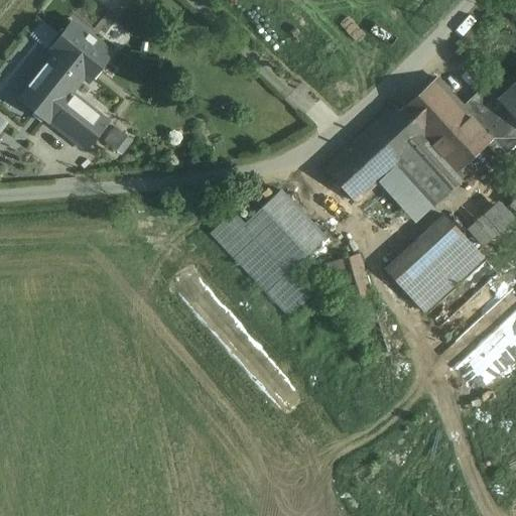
[(56,54),(21,99),(48,121),(62,103),(70,93),(84,76),(89,81),(111,53),(73,22),(50,49),(56,54)]
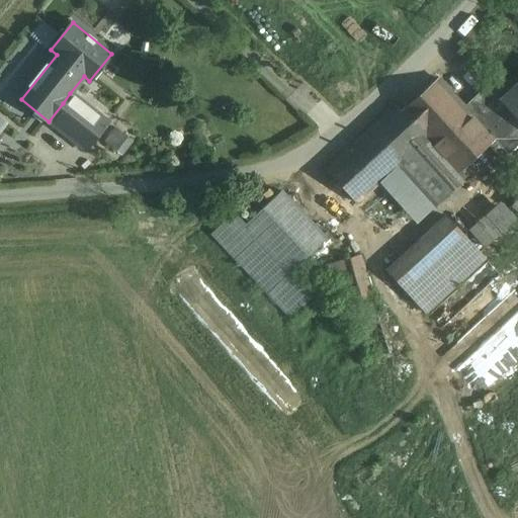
[(396,106),(326,170),(356,203),(383,178),(399,164),(425,141),(456,175),(495,141),(464,107),(438,79),(401,112),(396,106)]
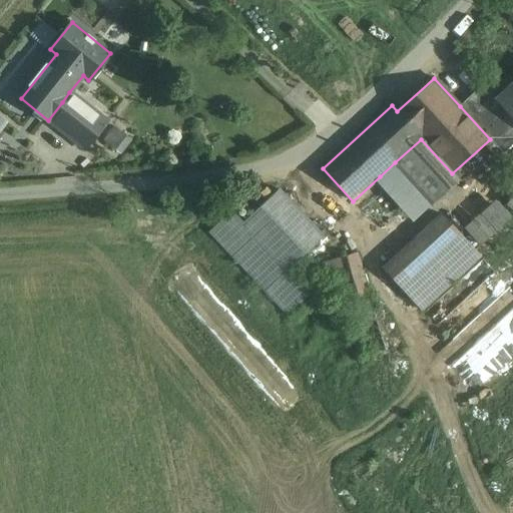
[(493,104),(479,88),(460,106),(490,139),(512,118),(496,100),(493,104)]
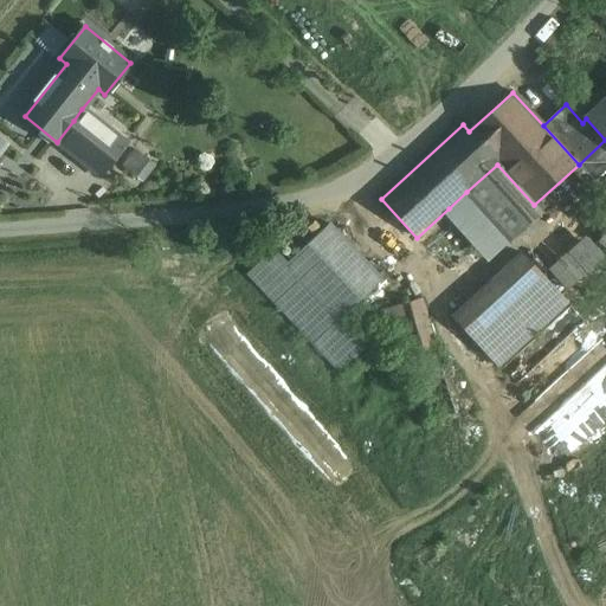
[(605,107),(592,121),(588,117),(586,118),(605,140),(605,107)]
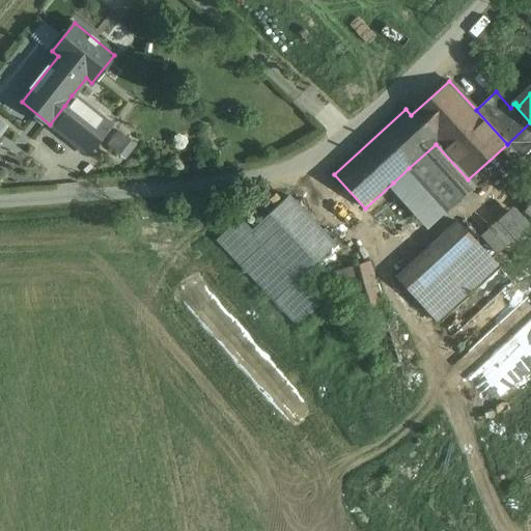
[(110,126),(72,95),(64,106),(64,107),(102,136),(110,126)]
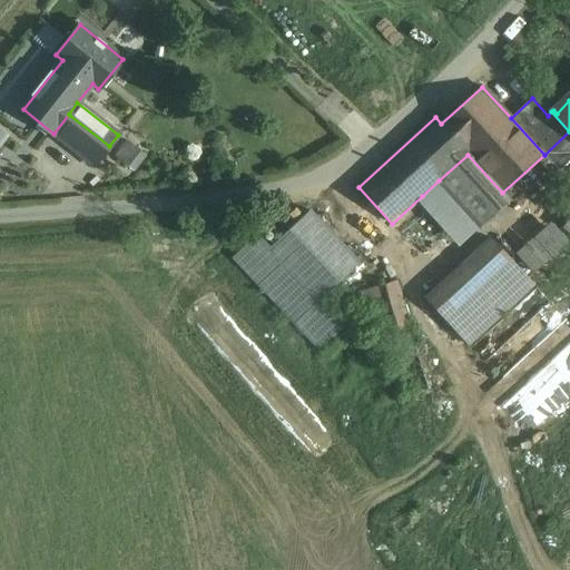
[(109,146),(69,115),(69,114),(53,134),(95,165),(109,146)]
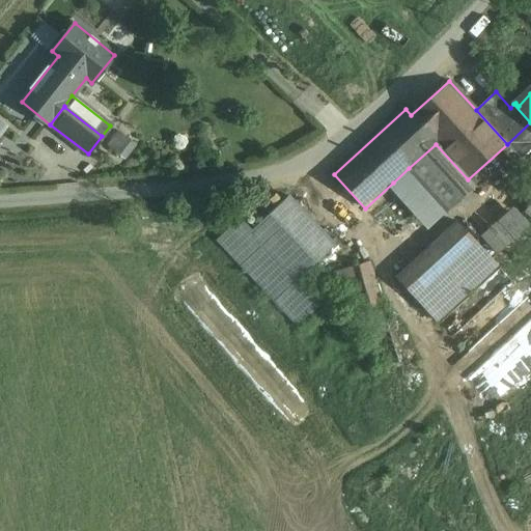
[(530,122),(507,144),(515,152),(509,159),(514,165),(530,149),(530,122)]
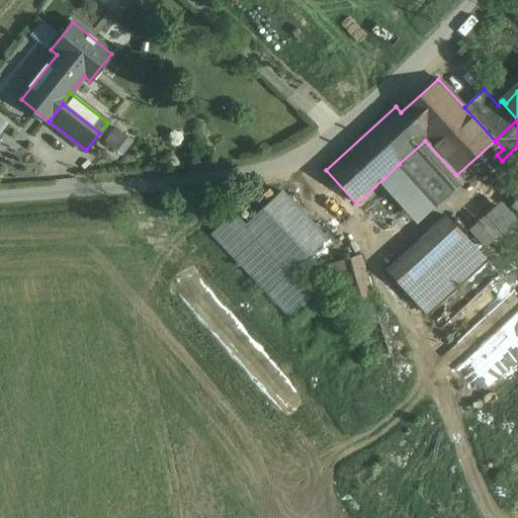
[(117,130),(107,143),(116,150),(126,138),(120,133),(117,130)]
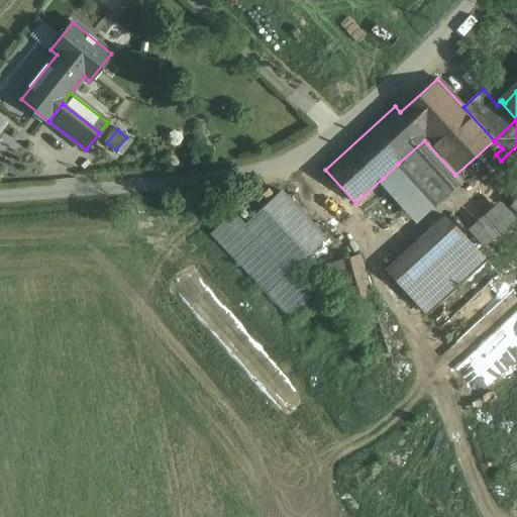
[(455,175),(424,140),(398,164),(435,204),(460,181),(455,175)]
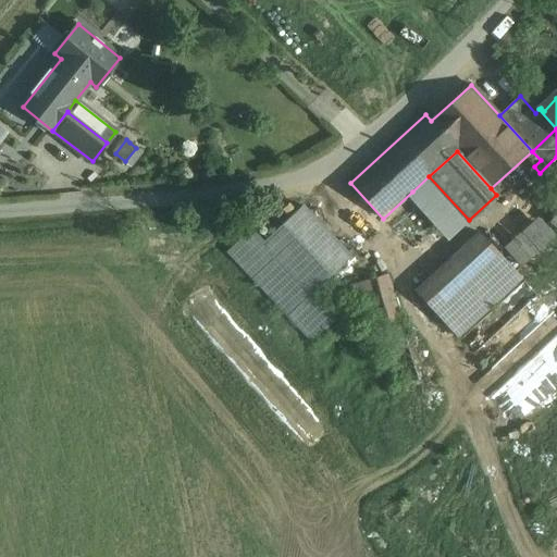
[(469,220),(429,176),(412,192),(453,235),(469,220)]
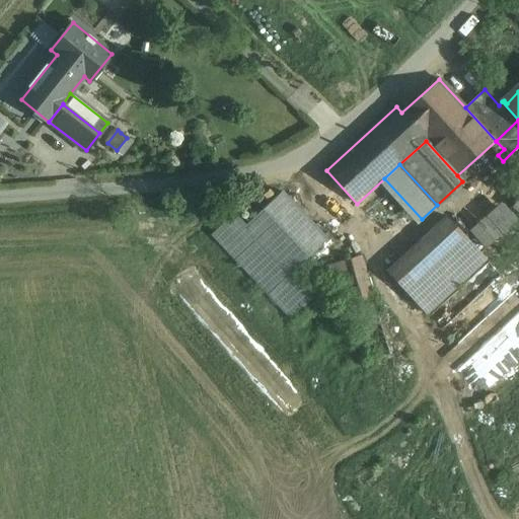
[(326,239),(282,192),(246,226),(290,273),(326,239)]
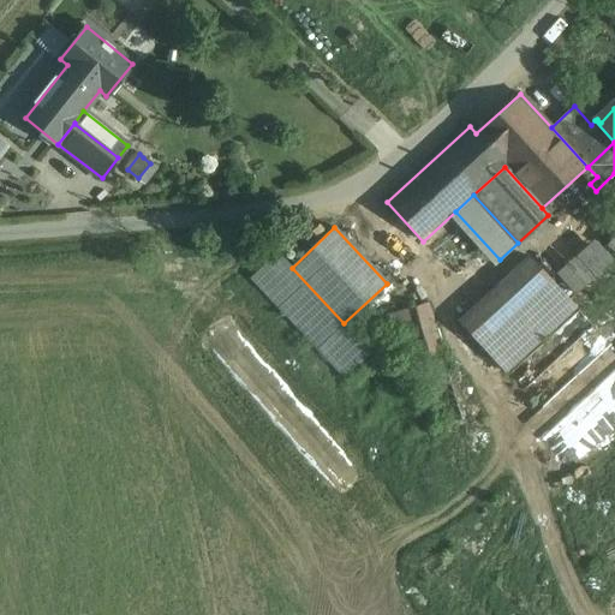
[(614,228),(603,243),(614,251),(614,228)]
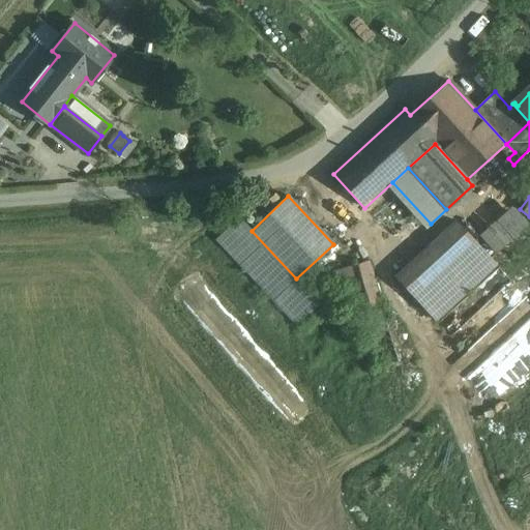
[(477,233),(497,253),(528,222),(509,202),(477,233)]
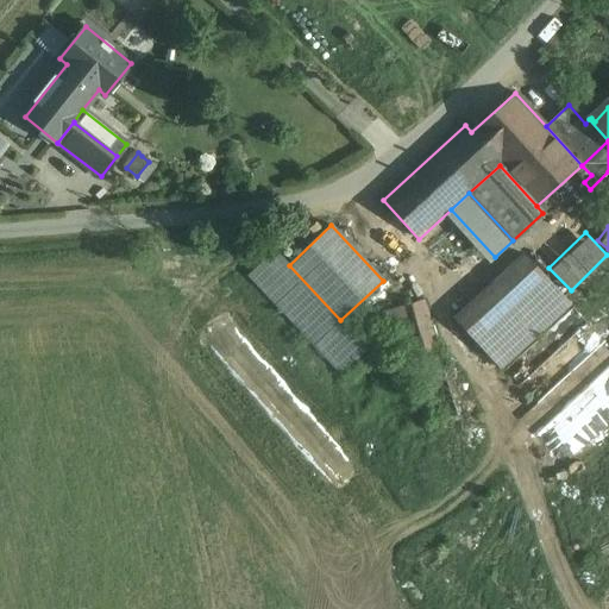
[(289,265),(275,250),(249,275),(274,302),(341,374),(368,349),(340,320),(289,265)]
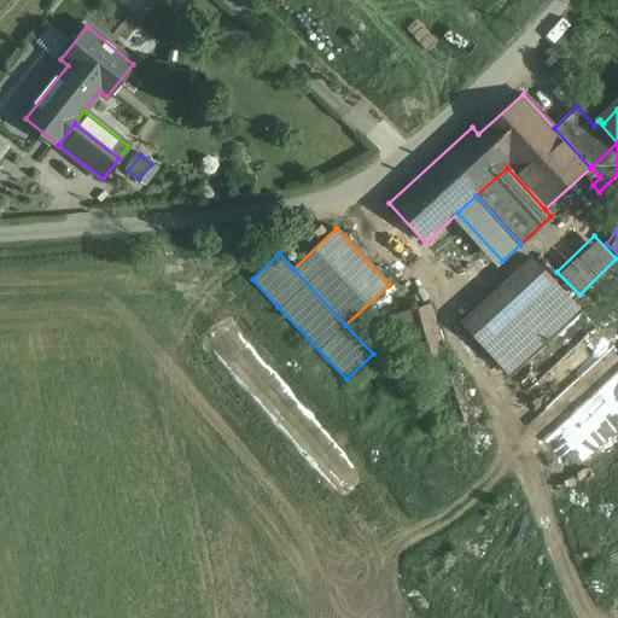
[(534,260),(462,325),(508,374),(579,309),(534,260)]
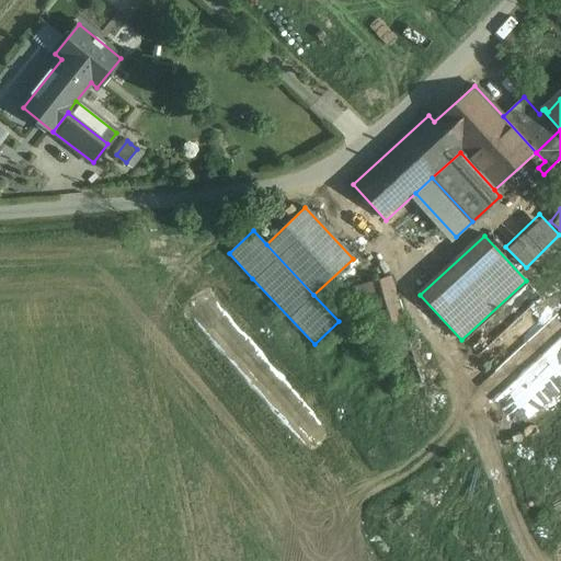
[(390,276),(350,288),(350,290),(341,293),(343,304),(353,300),(381,396),(423,384),(390,276)]
